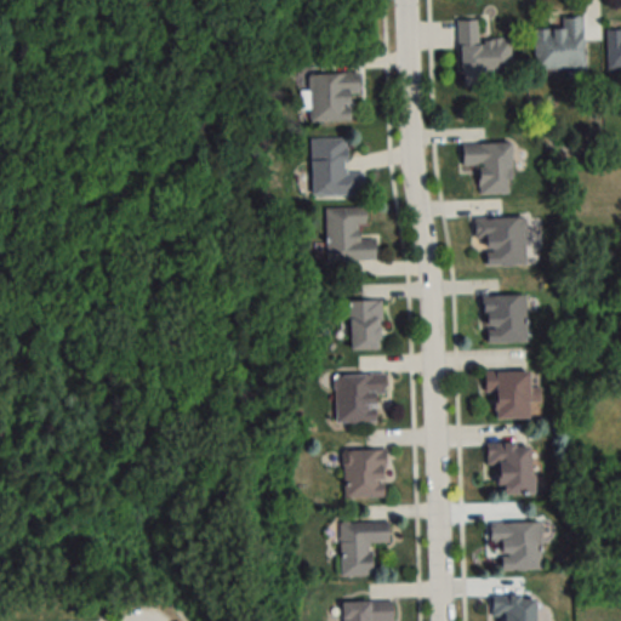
[(535,68),(582,68),(582,16),(562,16),(562,28),(535,28),(535,68)]
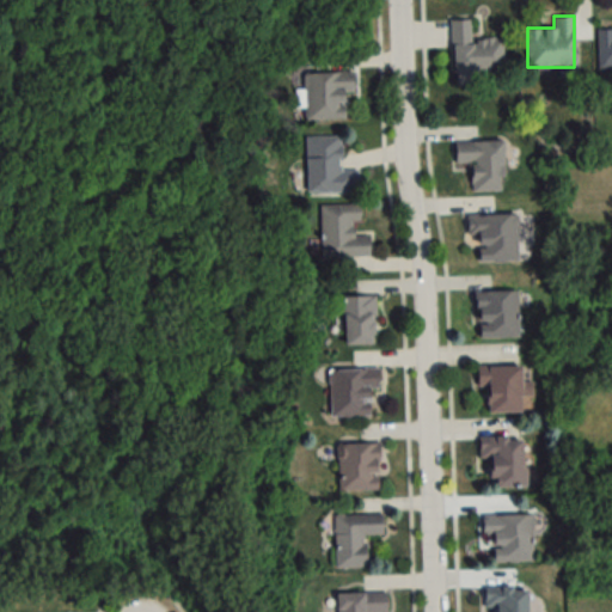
[(452,72),(505,71),(503,37),(471,38),(470,19),(450,19),(452,72)]
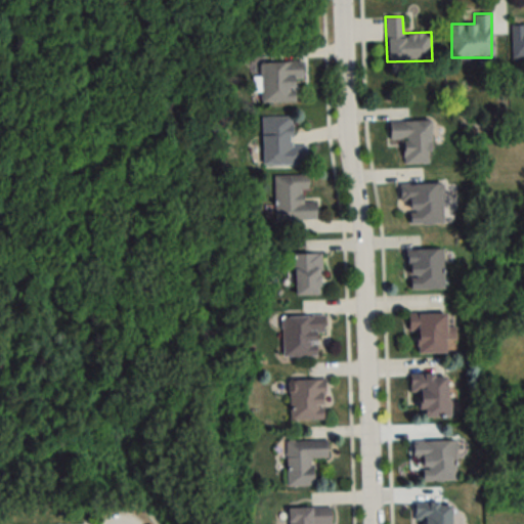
[(523,58),(523,24),(512,24),(512,59),(523,58)]
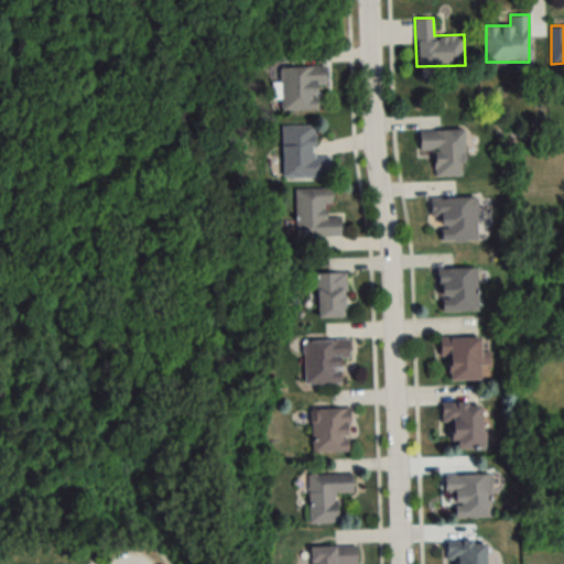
[(280,110),(324,110),(323,66),(280,67),(280,110)]
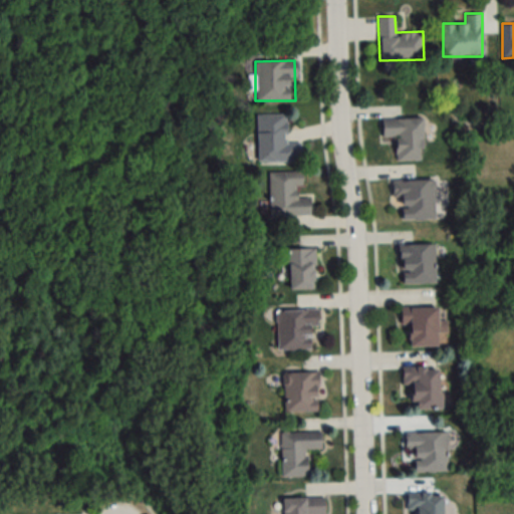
[(256,114),(257,163),(302,162),(302,145),(286,146),(285,113),(256,114)]
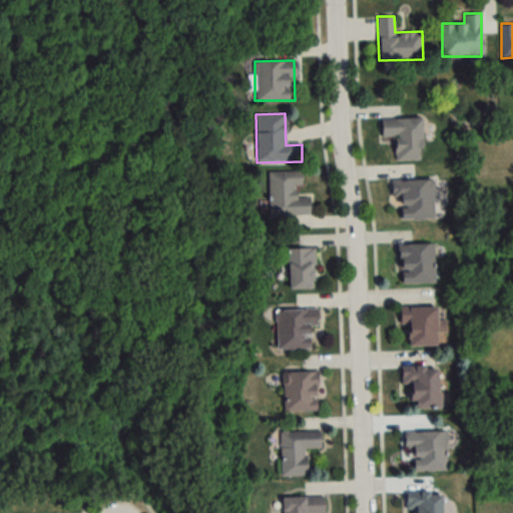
[(421,118),(380,118),(380,138),(394,138),(394,160),(421,160),(421,118)]
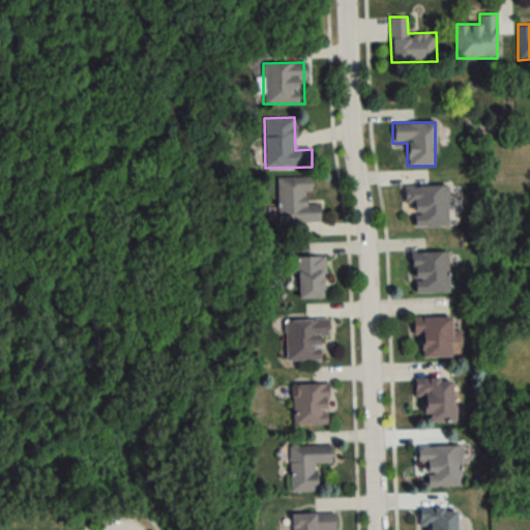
[(277,223),(320,223),(319,203),(310,203),(310,177),(277,177),(277,223)]
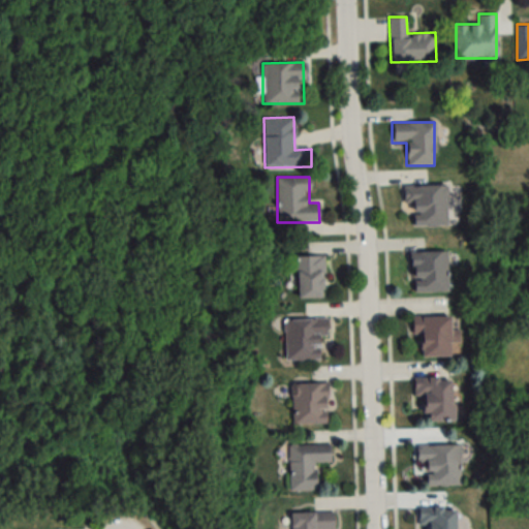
[(446,226),(446,185),(403,185),(403,208),(412,208),(412,226),(446,226)]
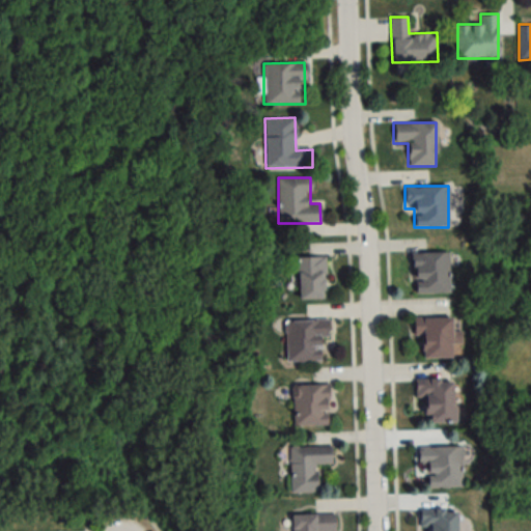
[(449,252),(413,253),(413,294),(449,294),(449,252)]
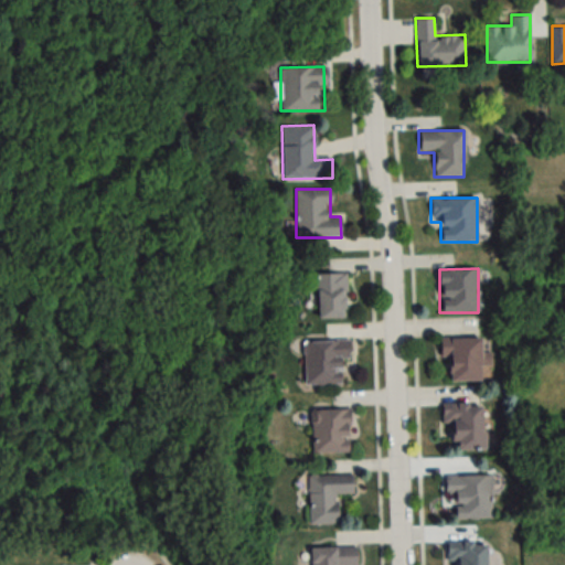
[(317,319),(347,319),(347,274),(317,274),(317,319)]
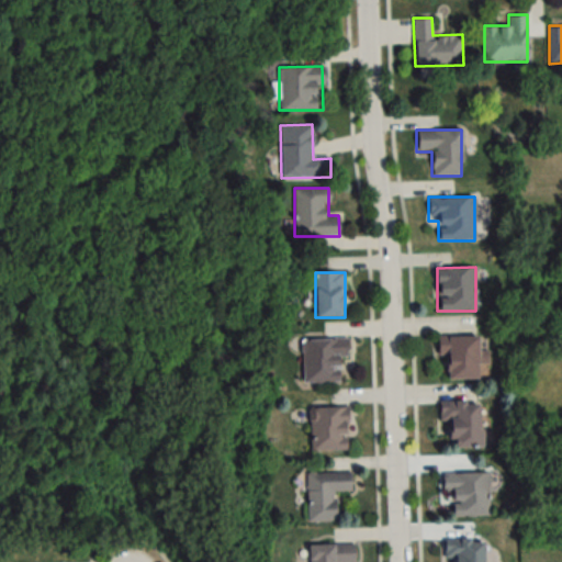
[(437,337),(437,358),(446,358),(446,380),(479,380),(479,337),(437,337)]
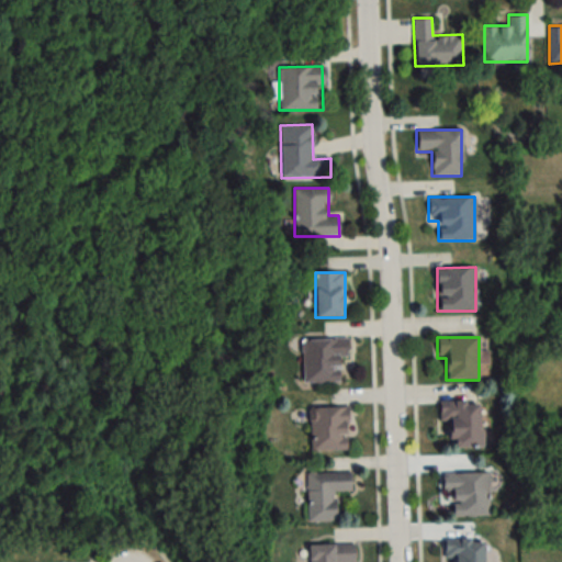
[(339,382),(338,358),(347,358),(347,339),(302,340),(303,383),(339,382)]
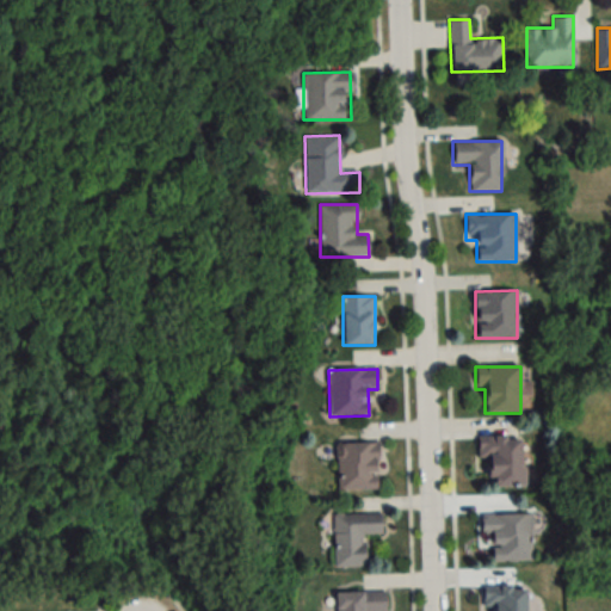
[(522,437),(481,437),(482,487),(523,486),(522,437)]
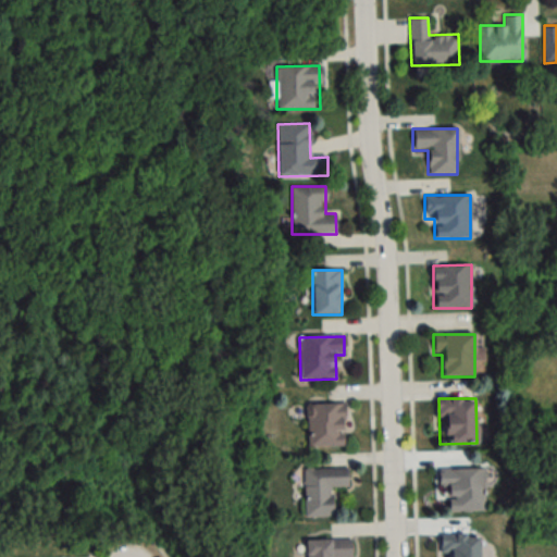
[(308,404),(308,447),(344,447),(344,404),(308,404)]
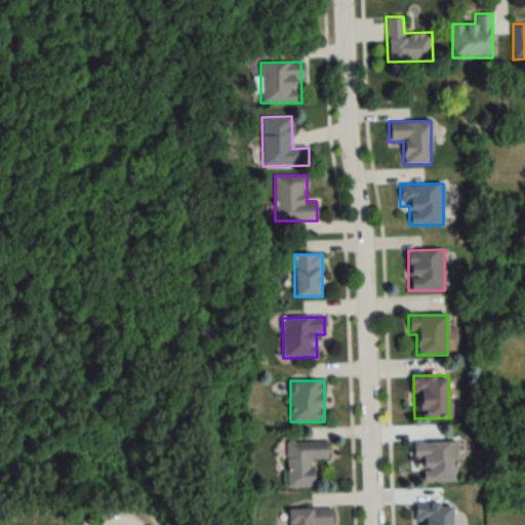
[(286,488),(314,487),(313,460),(327,460),(327,442),(286,442),(286,488)]
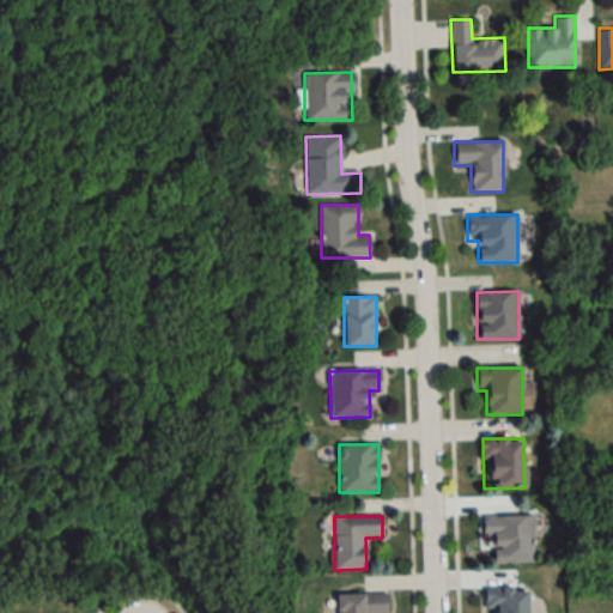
[(533,564),(533,516),(483,516),(483,540),(492,540),(492,564),(533,564)]
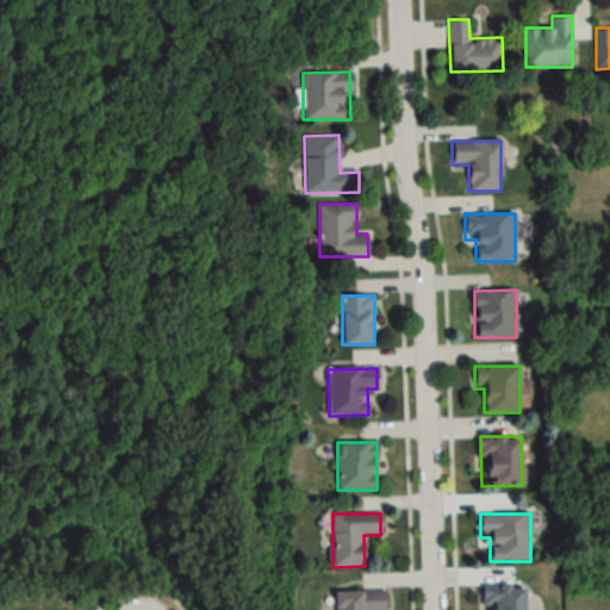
[(483,607),(493,607),(492,609),(526,609),(526,586),(483,586),(483,607)]
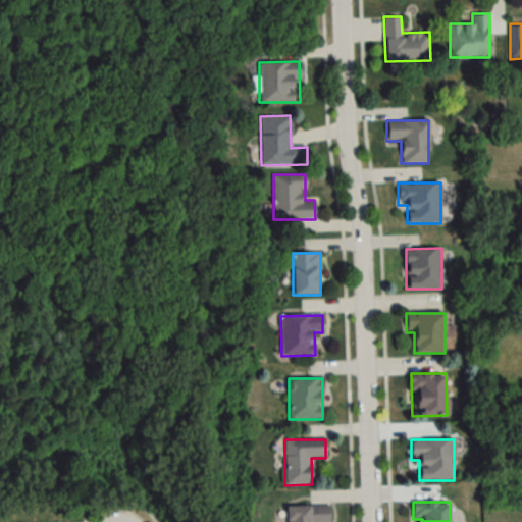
[(286,507),(286,521),(328,521),(329,506),(286,507)]
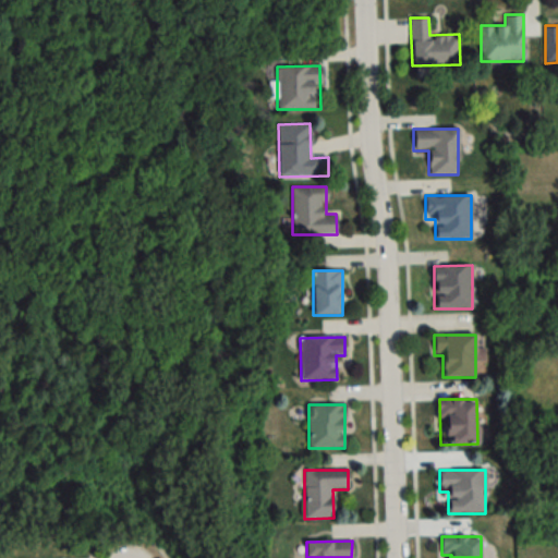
All buildings are outlined.
